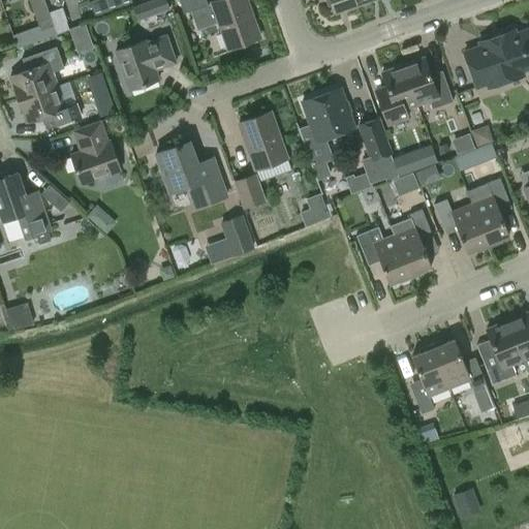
[(43,0),(29,0),(40,30),(53,26),(51,22),(43,0)]
